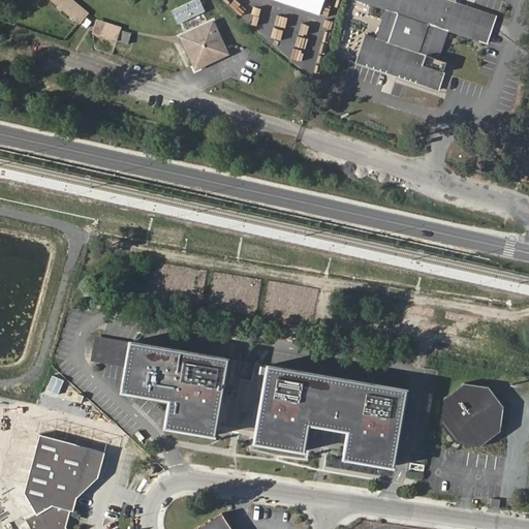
[(51,0),(81,24),(89,12),(73,0),(51,0)]
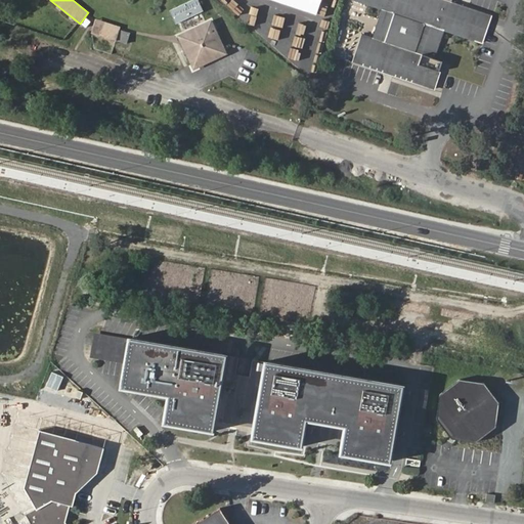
[(199,0),(191,0),(169,11),(176,25),(204,10),(199,0)]
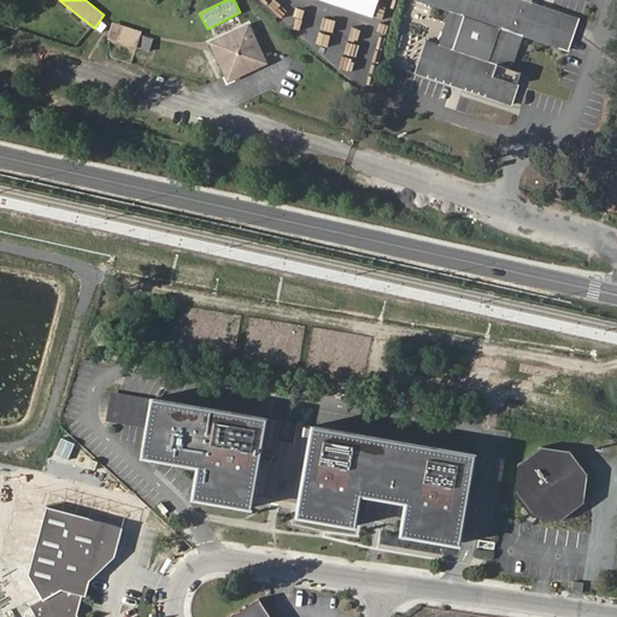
[(377,0),(342,0),(375,11),(377,0)]
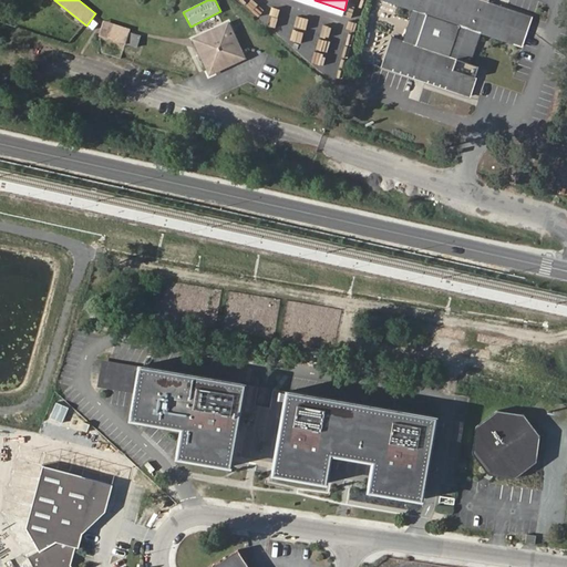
[(382,0),(382,1),(413,11),(403,41),(392,38),(382,70),(466,96),(477,65),(470,62),(478,33),(519,47),(529,14),(488,1),(487,0),(382,0)]
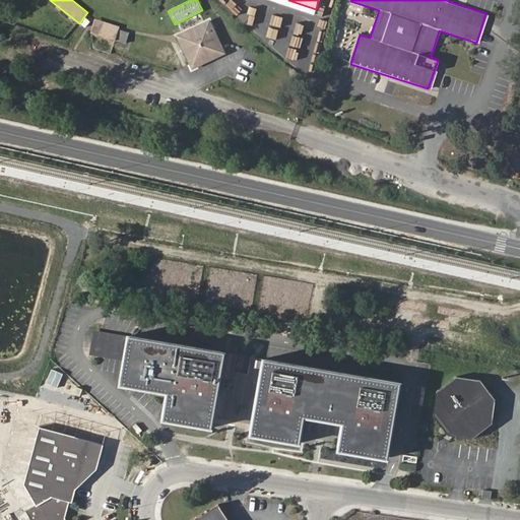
[(212,18),(178,36),(193,67),(228,50),(212,18)]
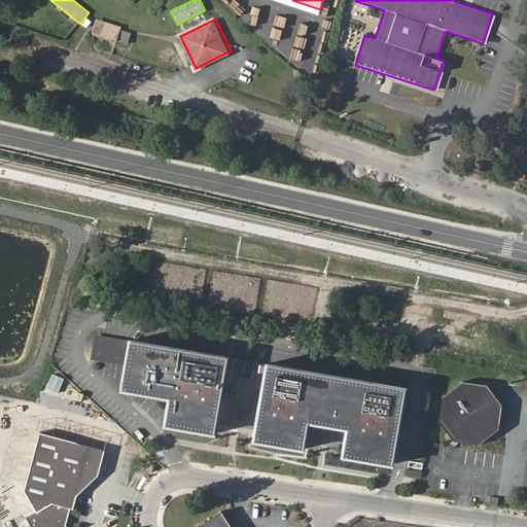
[(120,27),(96,20),(92,33),(128,44),(132,34),(120,30),(120,27)]
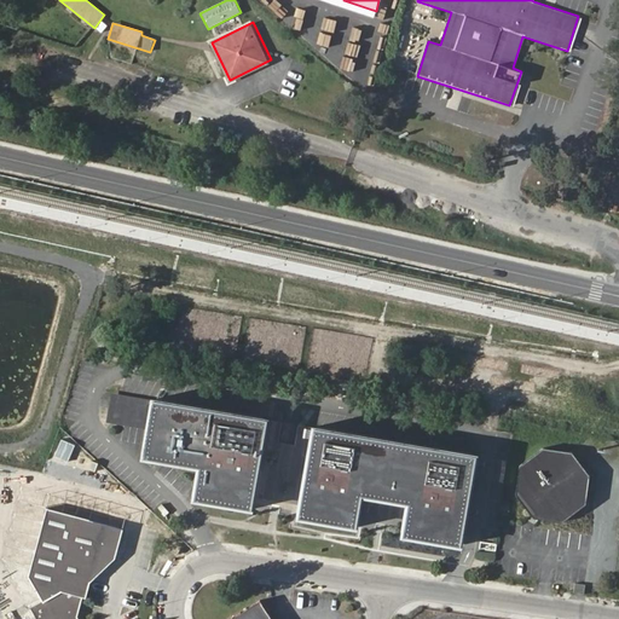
[(247,508),(262,420),(148,399),(138,456),(195,466),(189,497),(247,508)]
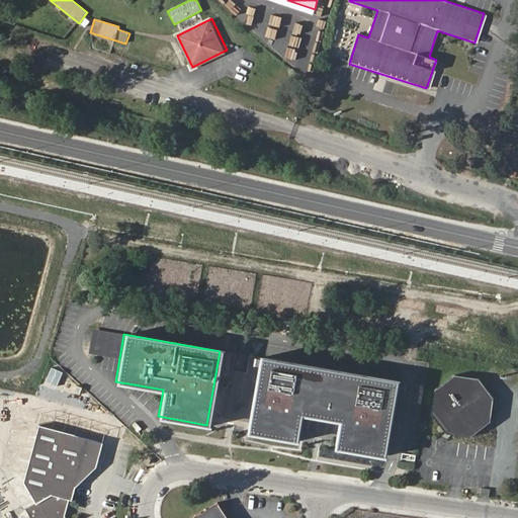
[(381,456),(395,382),(260,358),(247,432),(293,440),(298,414),(339,421),(334,447),(381,456)]
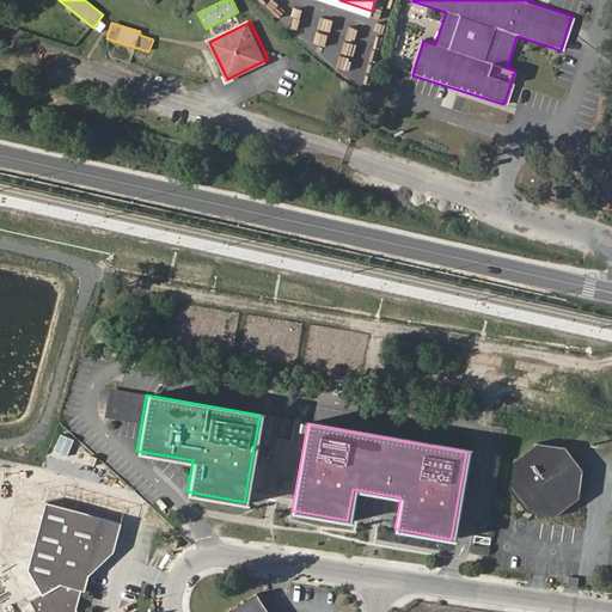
[(554,514),(575,497),(579,471),(560,448),(534,444),(510,461),(507,488),(525,510),(554,514)]
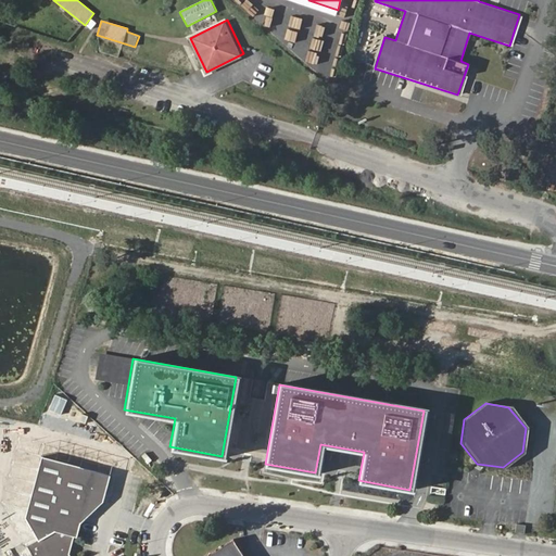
[(81,521),(104,500),(115,459),(87,453),(84,466),(42,455),(26,518),(29,523),(25,542),(33,555),(72,555),(70,553),(74,534),(78,535),(81,521)]
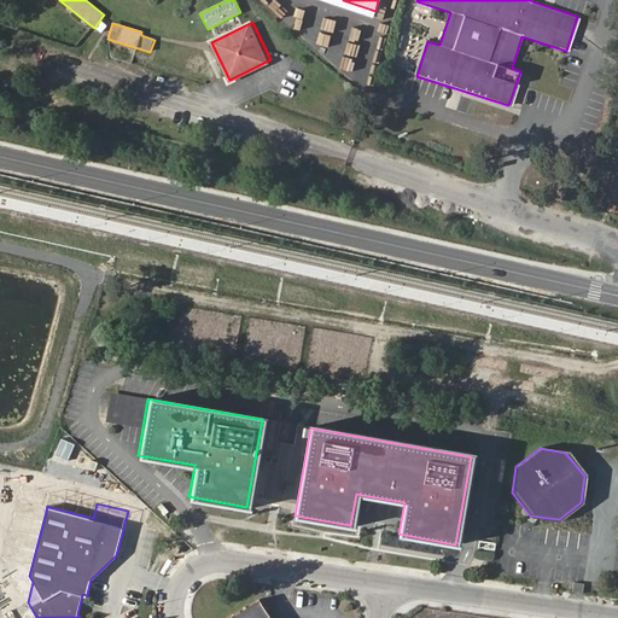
[(573,583),(572,593),(584,594),(586,584),(573,583)]
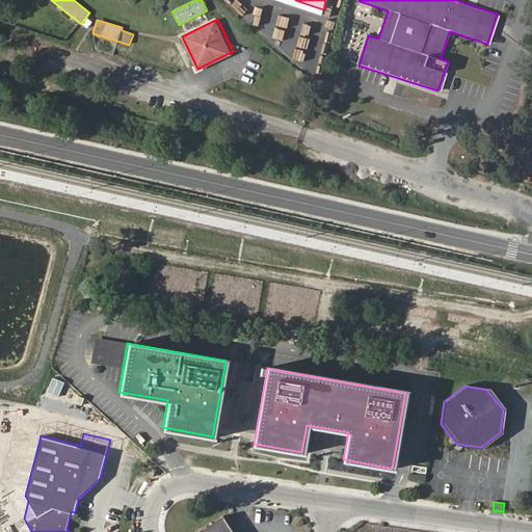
[(203,531),(234,531),(225,517),(203,531)]
